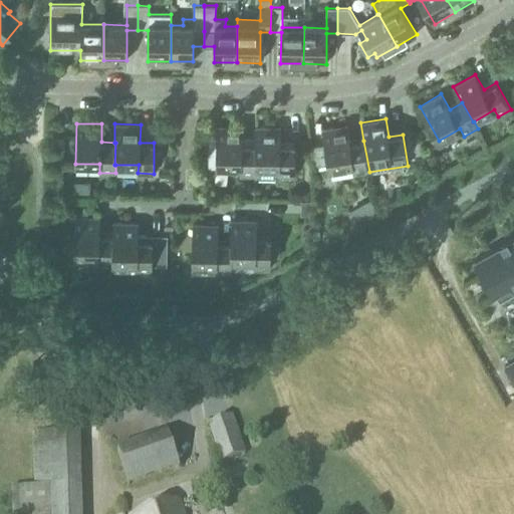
[(363,141),(350,143),(347,124),(322,129),(329,169),(352,165),(354,175),(369,172),(363,141)]
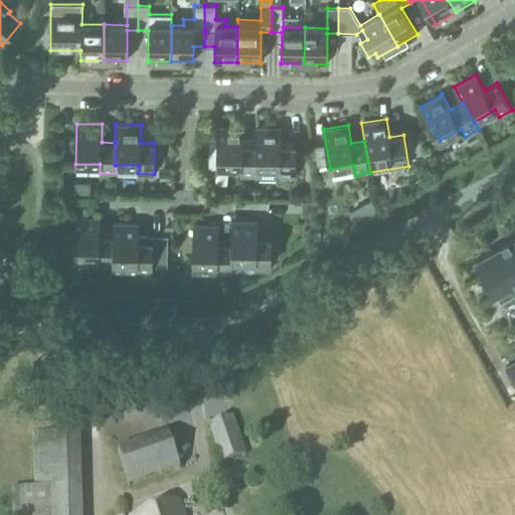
[(256,175),(256,167),(255,167),(256,145),(255,145),(255,140),(242,139),(242,127),(217,126),(217,136),(209,136),(209,166),(240,167),(240,175),(256,175)]
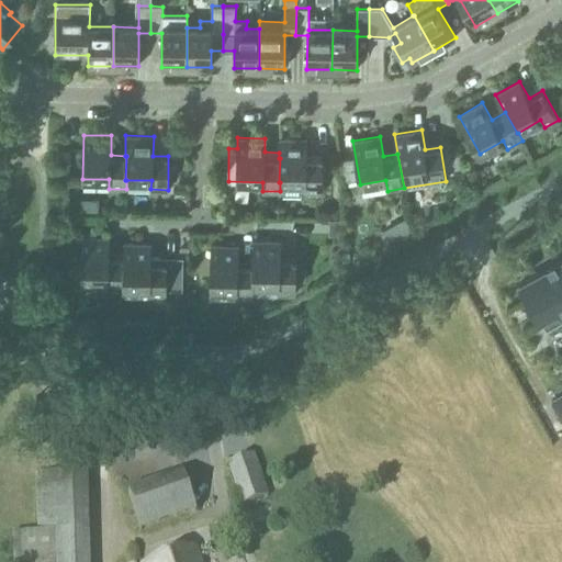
[(279,138),(279,153),(279,158),(280,158),(279,182),(280,182),(280,191),(322,192),(323,159),(306,158),(307,138),(279,138)]
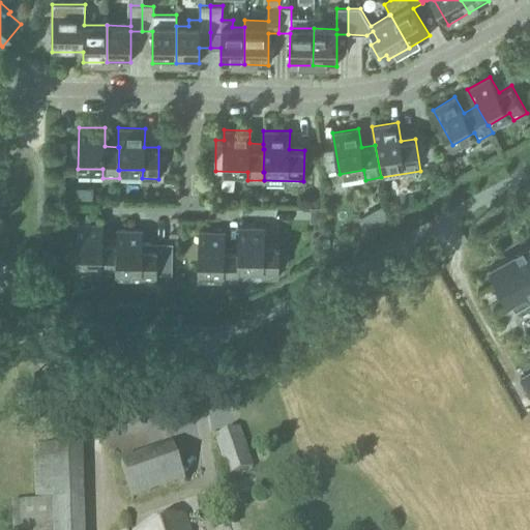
[(93,186),(74,186),(72,186),(72,201),(93,201),(93,186)]
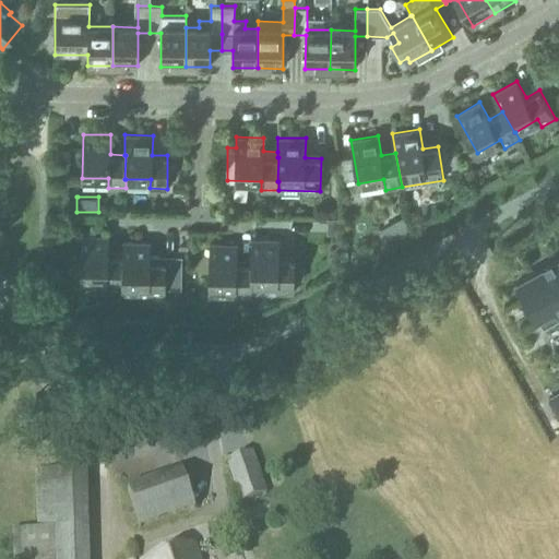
[(388,242),(408,229),(404,215),(380,229),(388,242)]
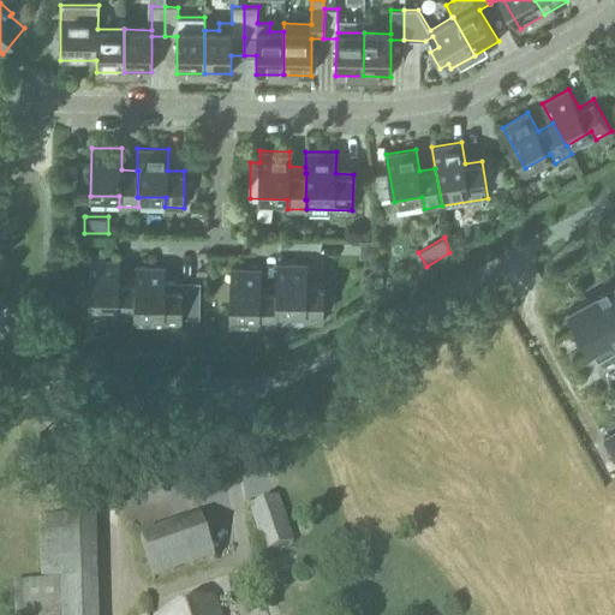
[(372,251),(372,240),(360,240),(360,251),(372,251)]
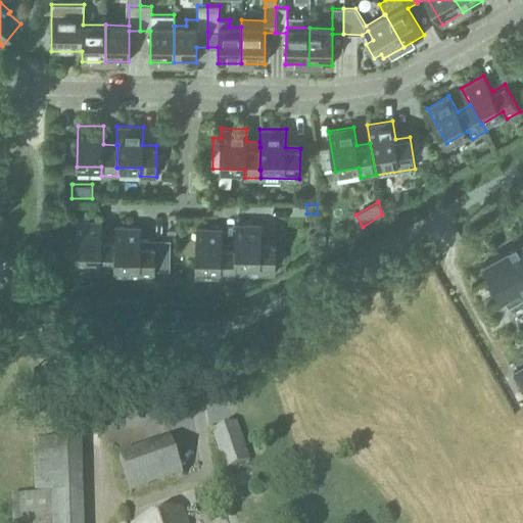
[(100,271),(115,271),(115,267),(115,240),(114,240),(101,239),(101,221),(76,221),(76,262),(100,262),(100,271)]
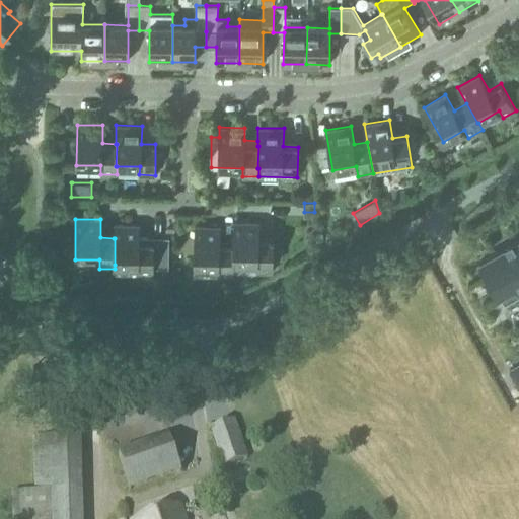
[(233,222),(233,245),(234,245),(234,262),(257,263),(257,271),(273,271),(274,240),(258,240),(260,222),(233,222)]
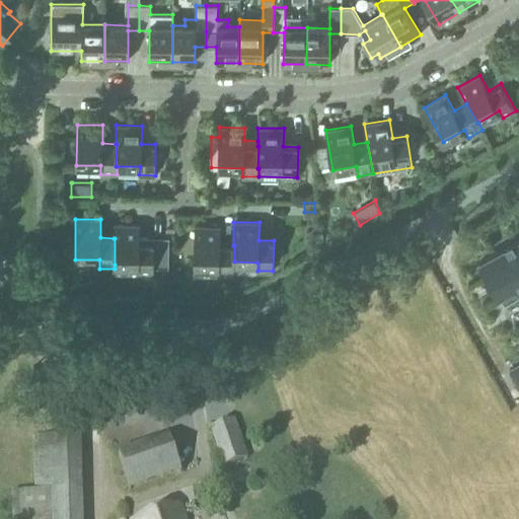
[(138,266),(138,274),(153,275),(154,243),(139,243),(140,225),(115,224),(114,238),(115,238),(115,265),(138,266)]
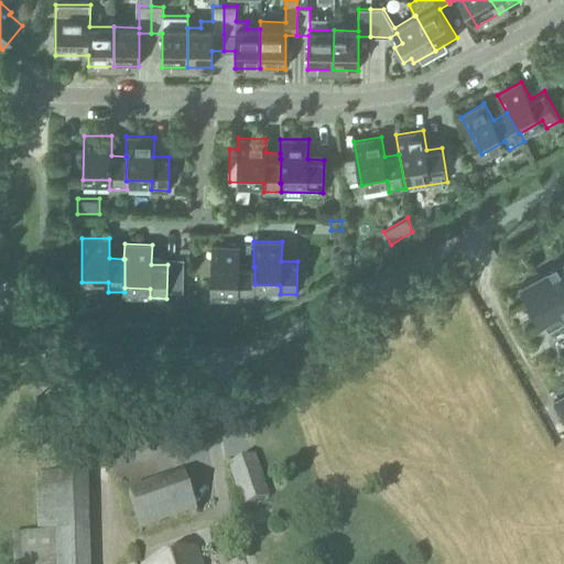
[(255,300),(255,284),(255,267),(253,267),(239,267),(239,246),(212,246),(210,290),(237,290),(237,300),(255,300)]
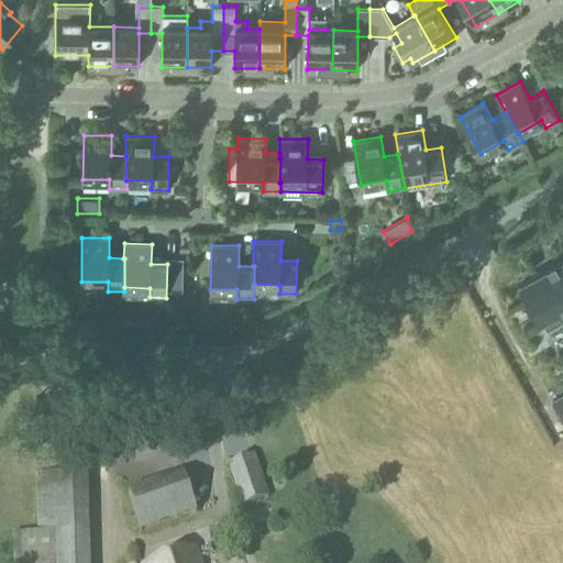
[(346,254),(342,257),(342,264),(348,266),(352,263),(352,257),(346,254)]
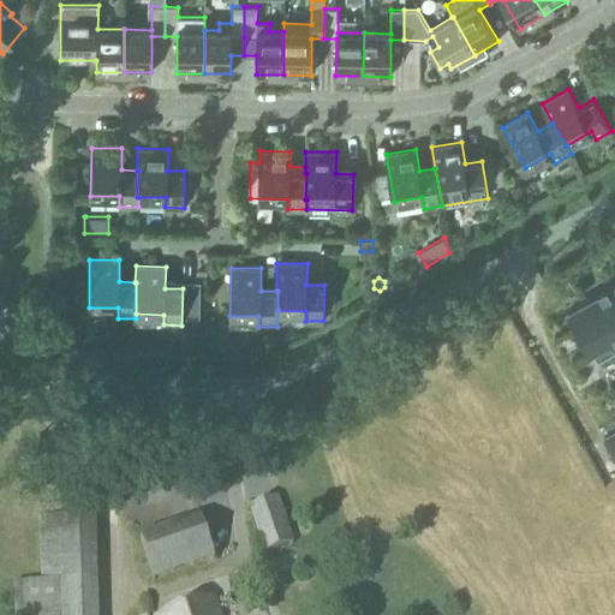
[(614,284),(567,311),(591,353),(593,352),(598,360),(614,350),(614,284)]
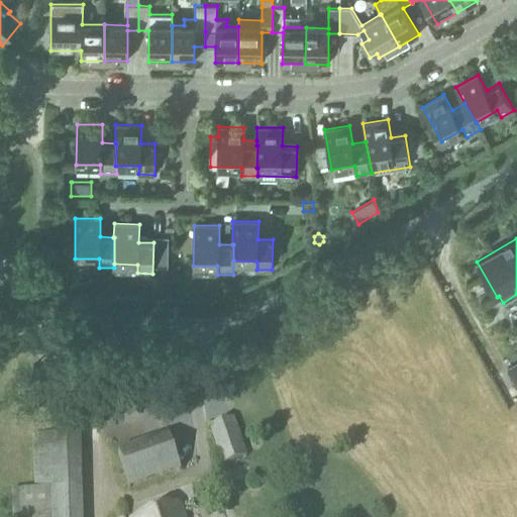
[(516,360),(507,368),(516,385),(516,360)]
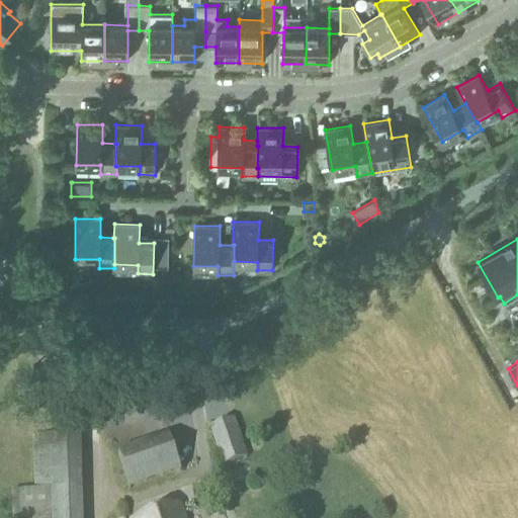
[(235,419),(211,427),(224,466),(247,458),(235,419)]
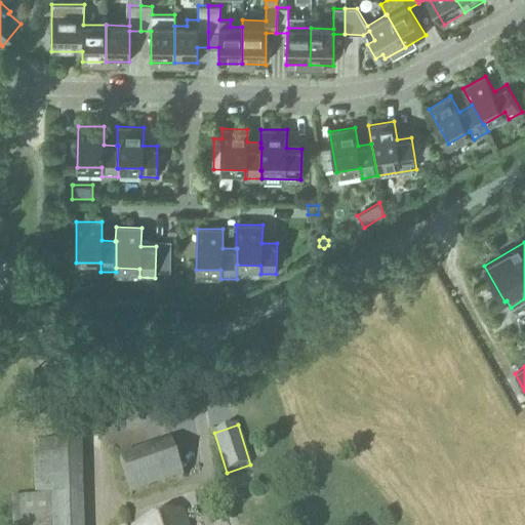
[(170,443),(119,460),(131,496),(182,479),(170,443)]
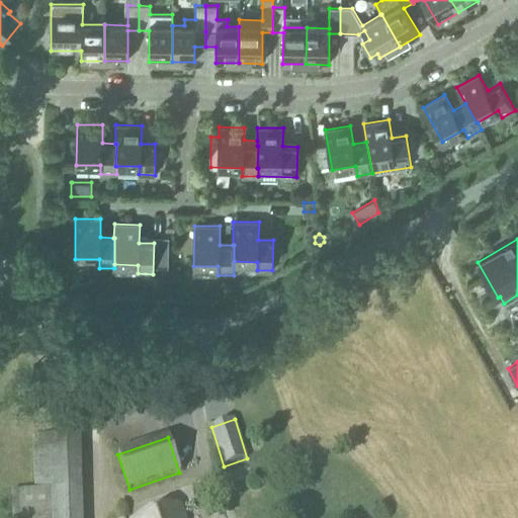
[(84,517),(82,438),(33,438),(35,492),(11,493),(12,517),(84,517)]
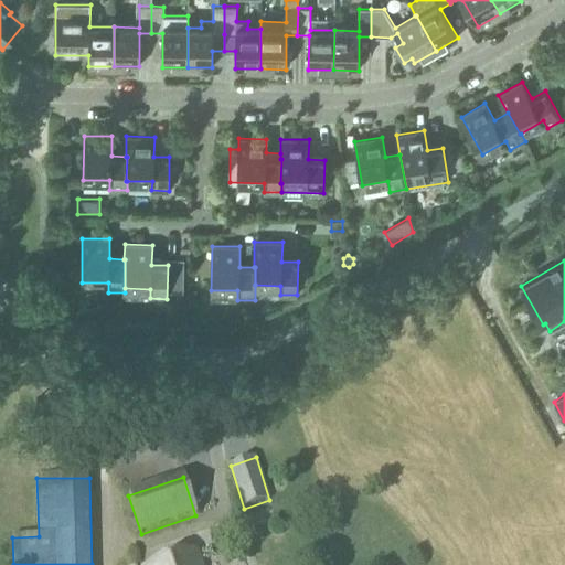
[(201,564),(198,553),(161,564),(201,564)]
